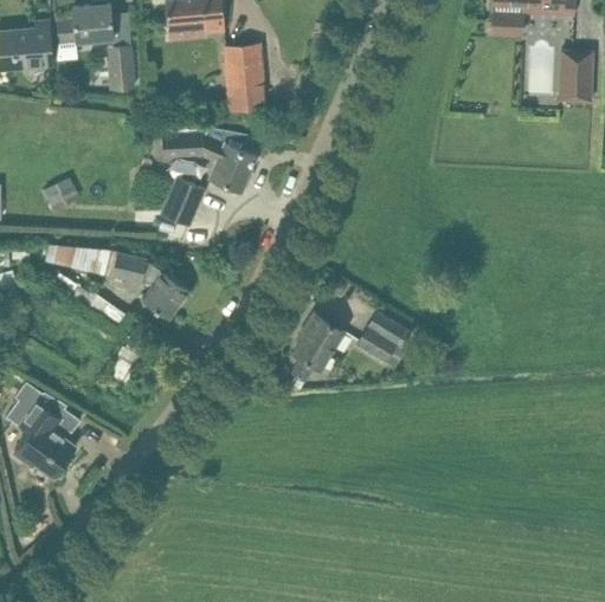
[(223,0),(166,0),(168,24),(169,31),(206,28),(206,33),(225,32),(223,0)]
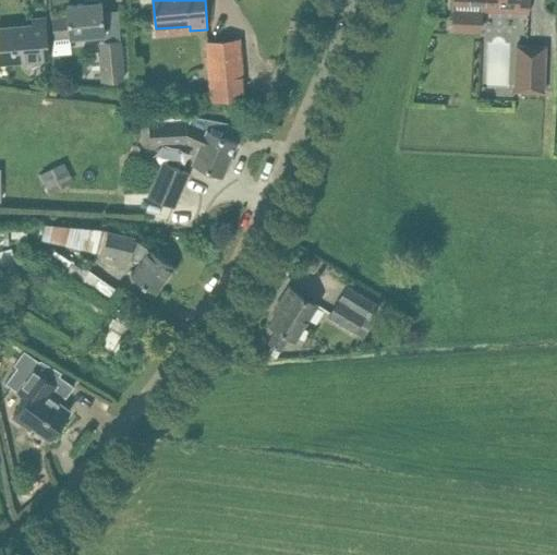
[(453,0),(453,4),(481,5),(481,12),(530,14),(530,0),(453,0)]
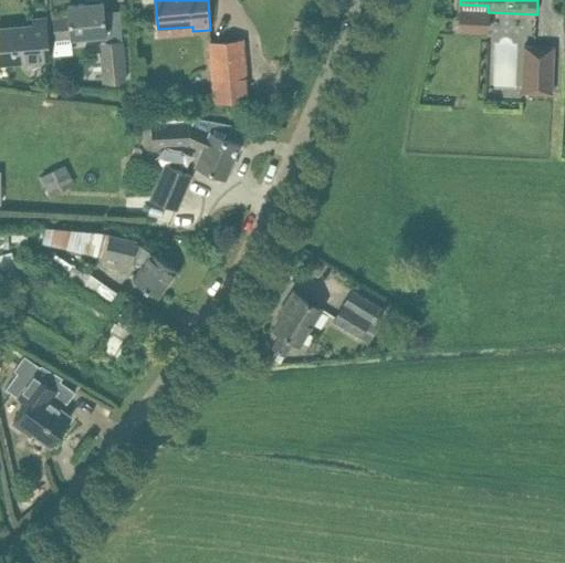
[(53,20),(55,40),(72,39),(72,40),(107,35),(104,4),(69,8),(70,19),(53,20)]
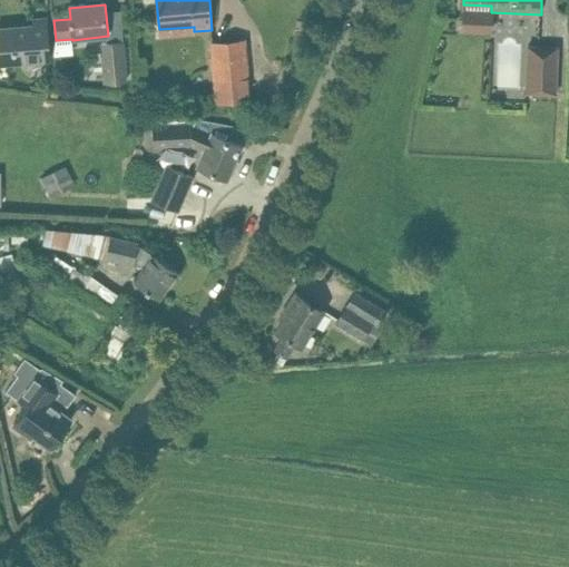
[(41,27),(0,30),(0,66),(50,62),(47,20),(40,21),(41,27)]
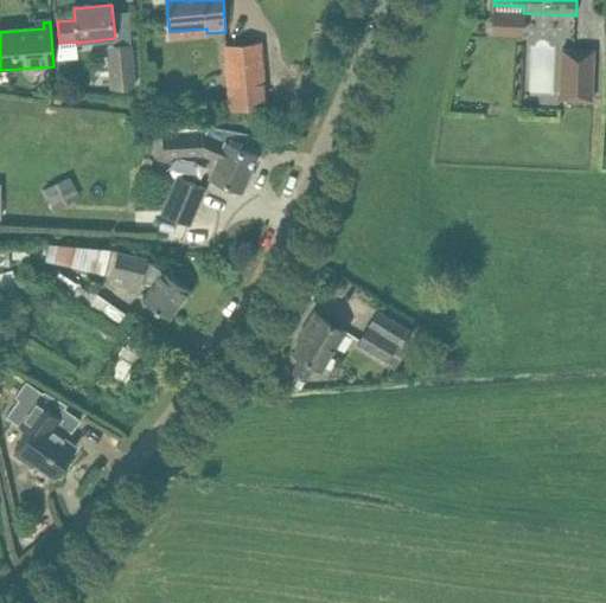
[(131,46),(106,50),(110,91),(135,89),(131,46)]
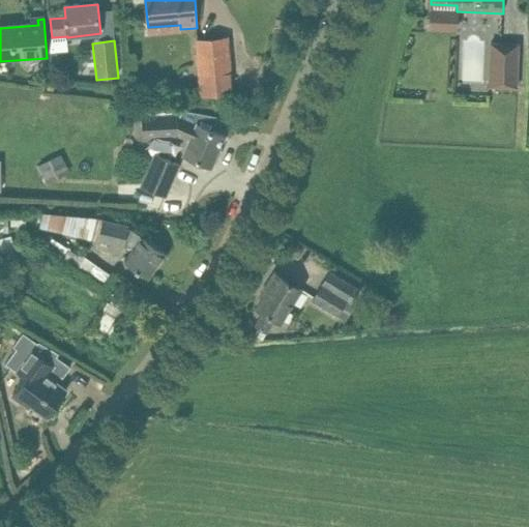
[(228,40),(198,42),(200,77),(230,75),(228,40)]
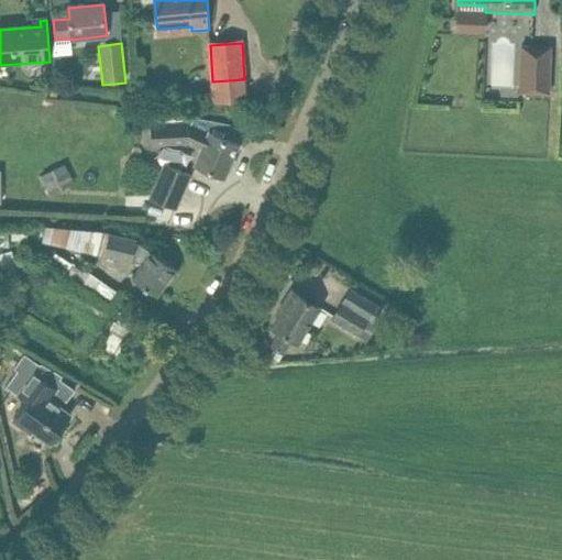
[(522,48),(520,95),(549,97),(551,50),(522,48)]
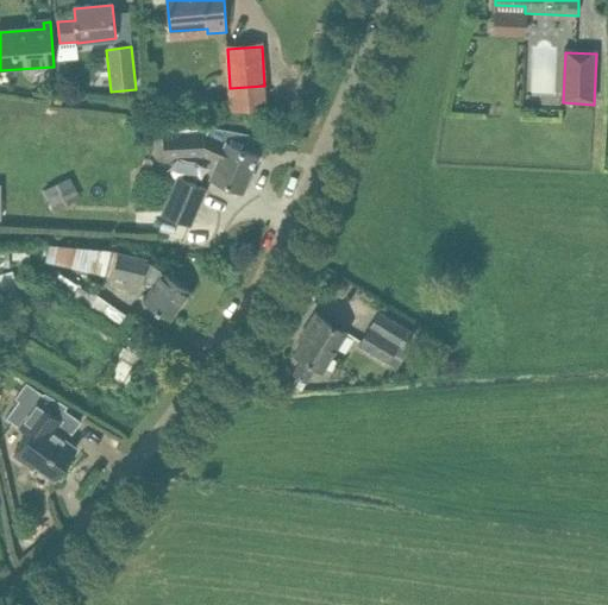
[(212,180),(243,193),(245,188),(249,190),(256,175),(251,174),(258,157),(244,151),(250,137),(251,138),(252,136),(210,127),(206,136),(205,134),(164,137),(165,158),(204,157),(219,163),(212,180)]
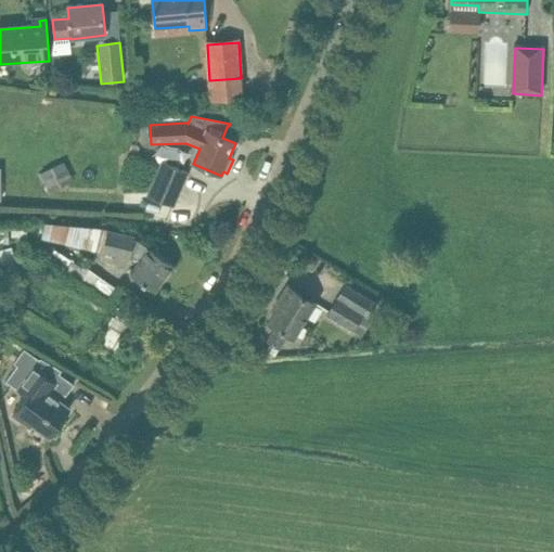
[(74,183),(64,164),(40,176),(49,194),(74,183)]
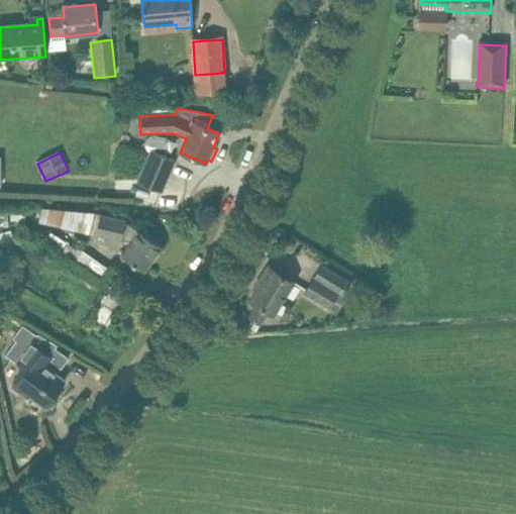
[(148,152),(137,183),(163,193),(175,163),(148,152)]
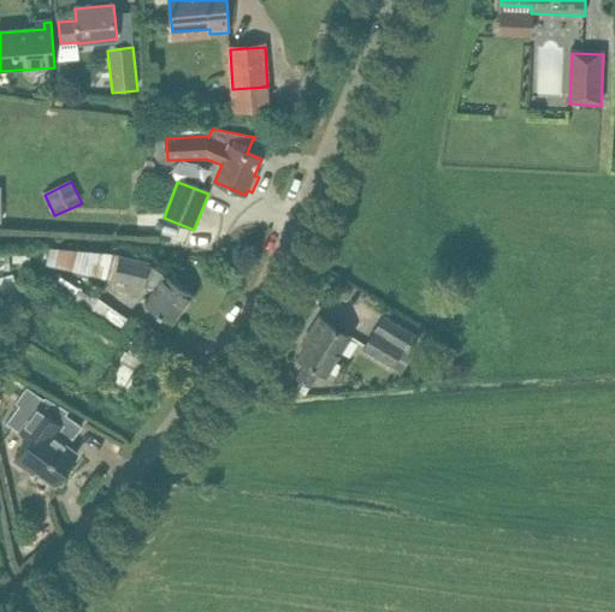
[(120,257),(114,280),(157,291),(146,307),(172,325),(193,295),(166,277),(166,278),(151,267),(151,265),(120,257)]
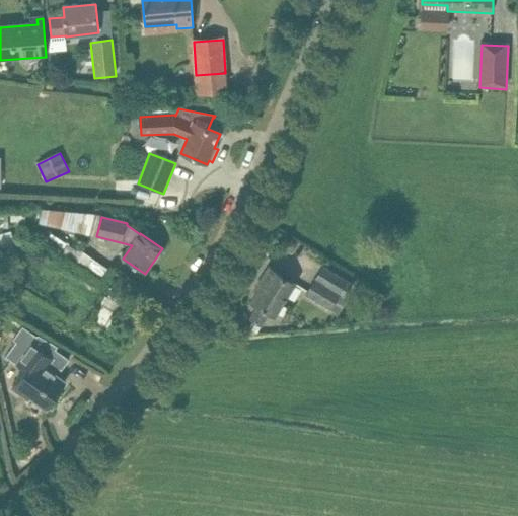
[(341,296),(349,283),(323,268),(307,296),(339,314),(348,299),(341,296)]
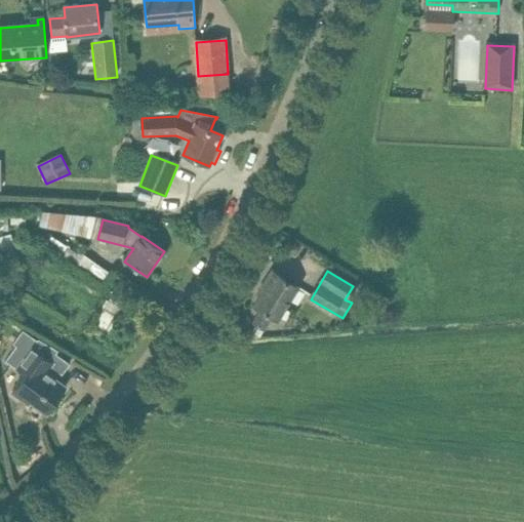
[(254,325),(265,331),(273,318),(278,321),(298,288),(273,272),(263,287),(267,289),(255,307),(263,312),(254,325)]
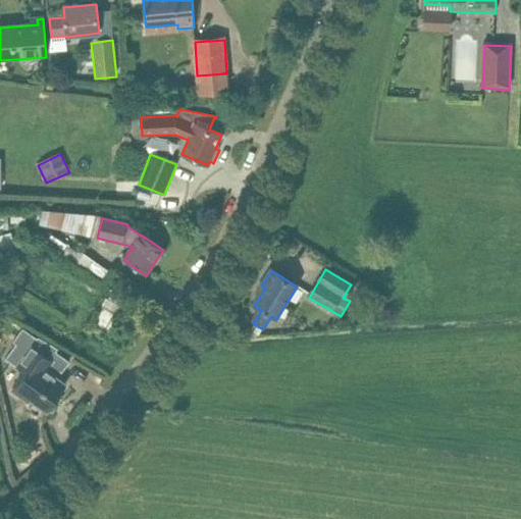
[(16,346),(6,360),(15,366),(25,374),(12,392),(29,404),(31,401),(47,413),(50,409),(53,410),(58,403),(56,400),(66,386),(46,371),(51,365),(62,373),(70,363),(56,353),(57,351),(58,350),(39,338),(38,340),(23,329),(13,343),(16,346)]
